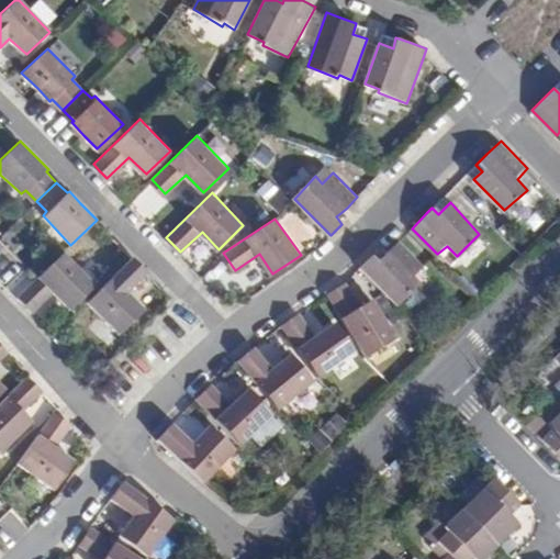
[(367,260),(360,267),(399,304),(418,283),(413,277),(424,265),(400,241),(389,250),(377,261),(371,256),(367,260)]
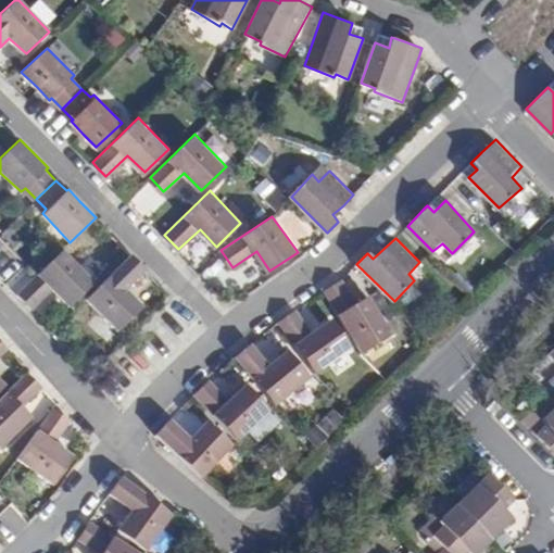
[(64,248),(19,292),(29,303),(34,309),(54,288),(71,306),(97,281),(64,248)]
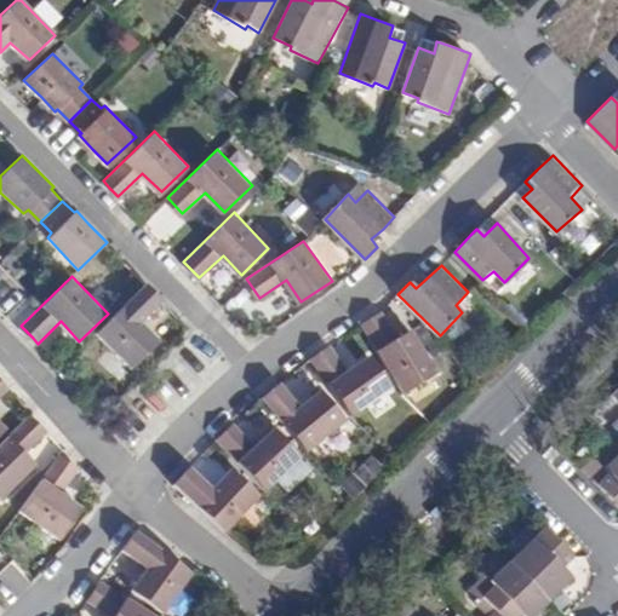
[(158,293),(148,282),(97,333),(135,370),(162,343),(144,322),(165,300),(158,293)]
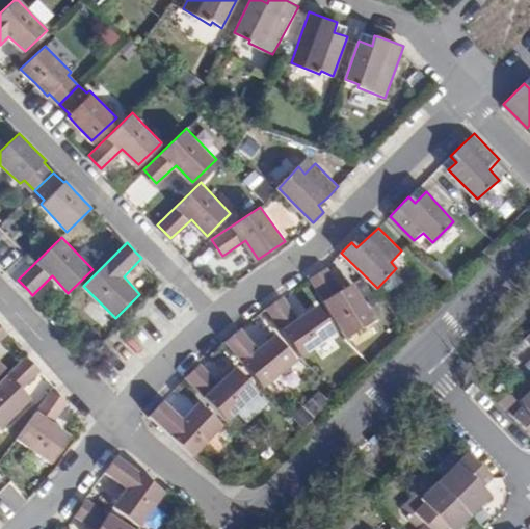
[(343,291),(327,266),(322,269),(311,276),(347,336),(348,338),(376,320),(354,285),(343,291)]
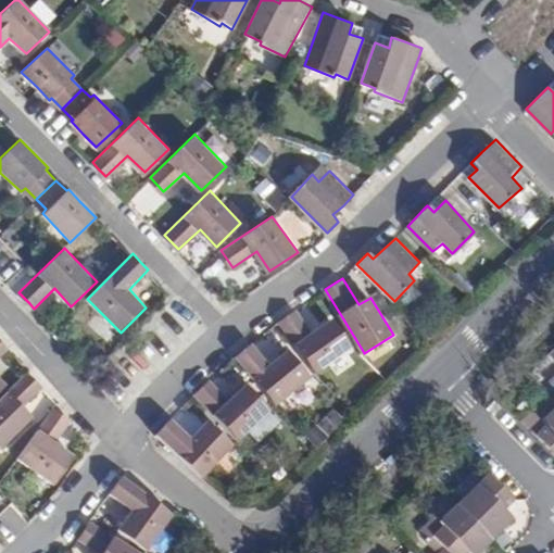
[(315,332),(298,308),(290,313),(279,321),(316,372),(353,346),(335,318),(315,332)]
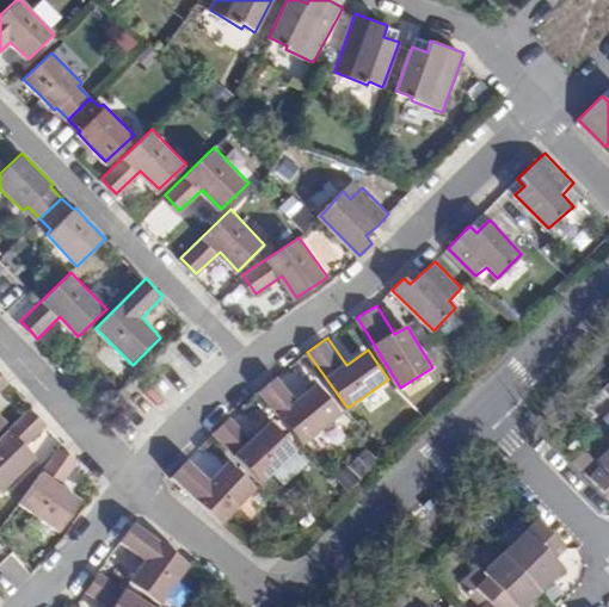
[(0,370),(0,427),(7,422),(0,415),(0,392),(11,382),(10,381),(4,375),(0,370)]
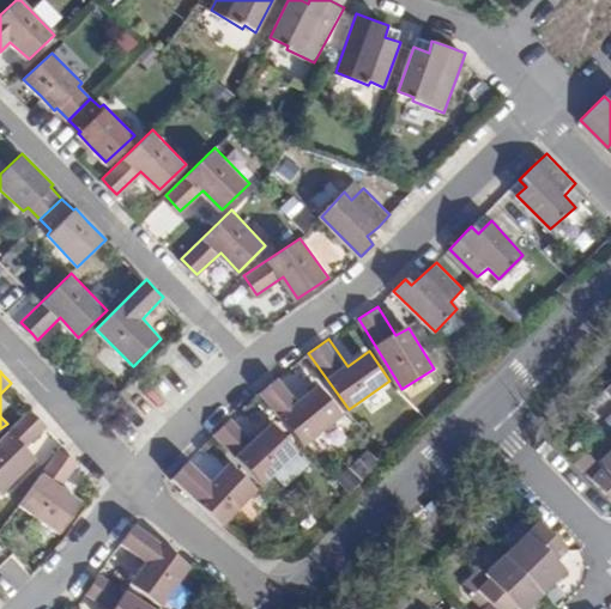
[(270,384),(260,391),(304,445),(340,415),(318,384),(297,399),(278,377),(270,384)]
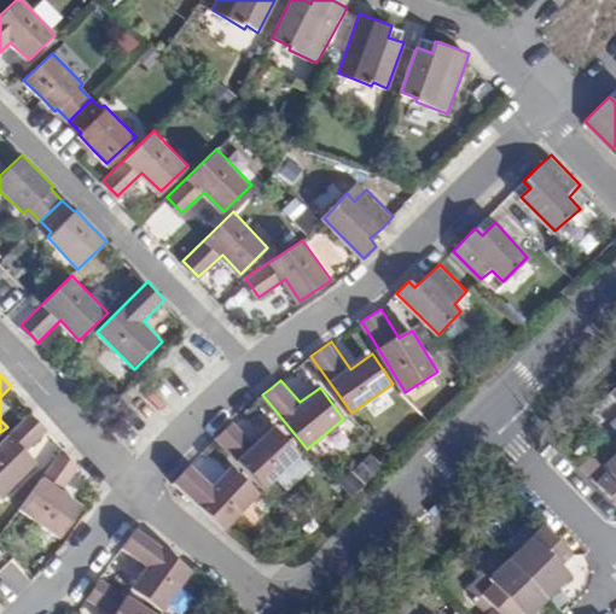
[(32,411),(0,442),(0,490),(4,495),(36,461),(25,449),(48,428),(39,419),(32,411)]
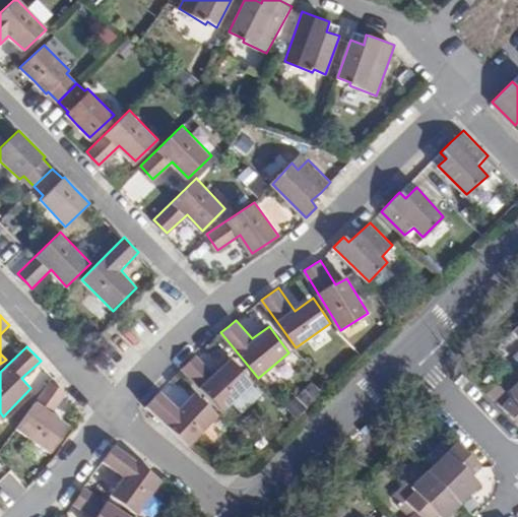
[(183,367),(222,410),(254,383),(234,359),(215,374),(197,354),(191,360),(183,367)]
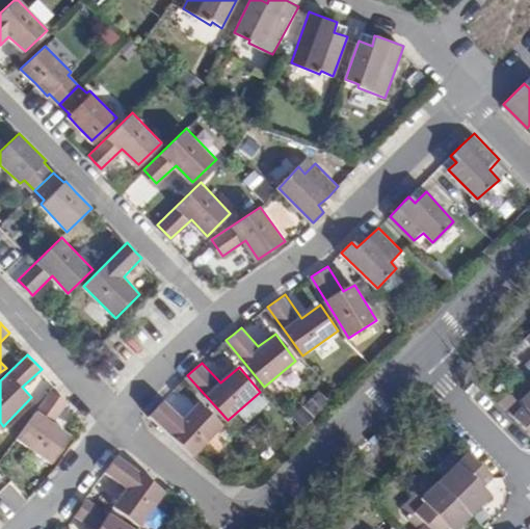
[(529,376),(528,375),(511,391),(520,399),(529,389),(529,376)]
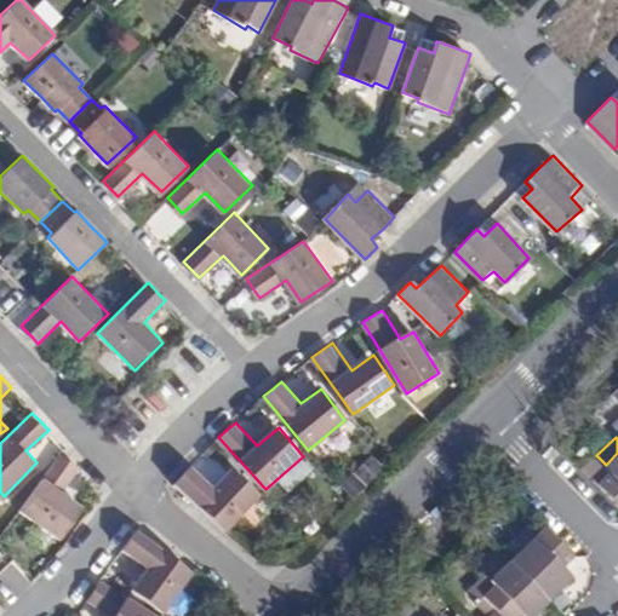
[(62,453),(21,508),(59,537),(81,508),(61,490),(80,465),(70,459),(62,453)]
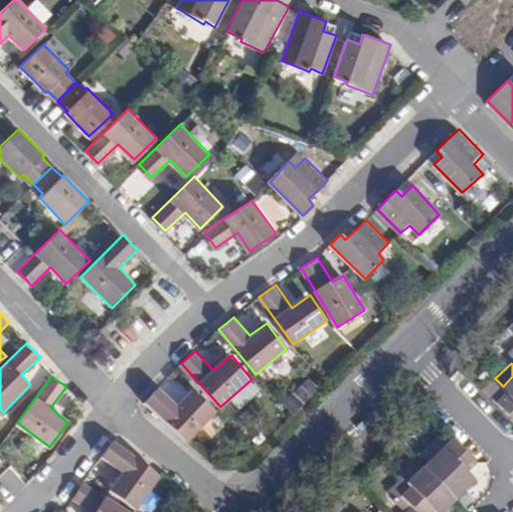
[(484,387),(512,416),(512,376),(503,386),(495,378),(484,387)]
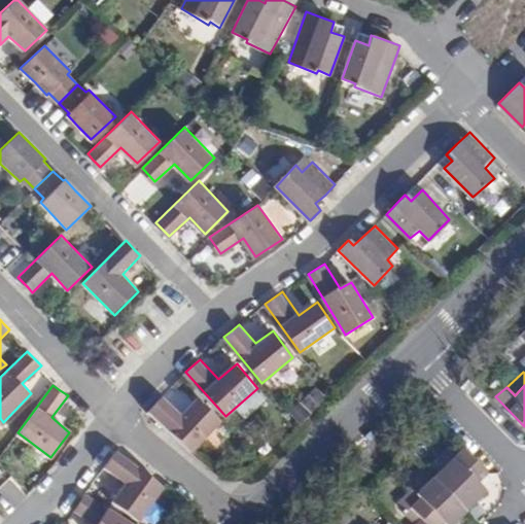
[(148,411),(193,451),(220,422),(198,400),(182,416),(162,396),(148,411)]
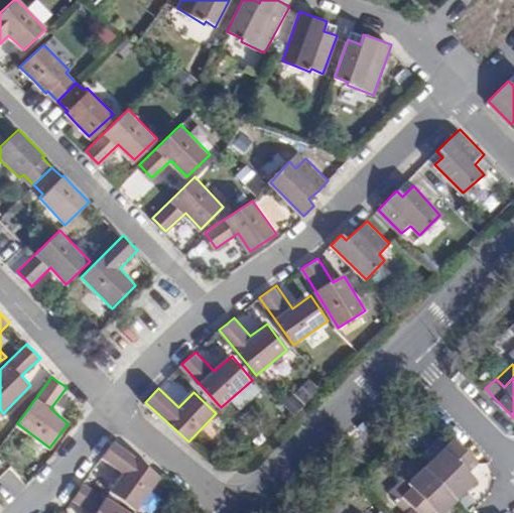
[(425,466),(458,498),(466,490),(477,479),(469,470),(478,460),(455,436),(425,466)]
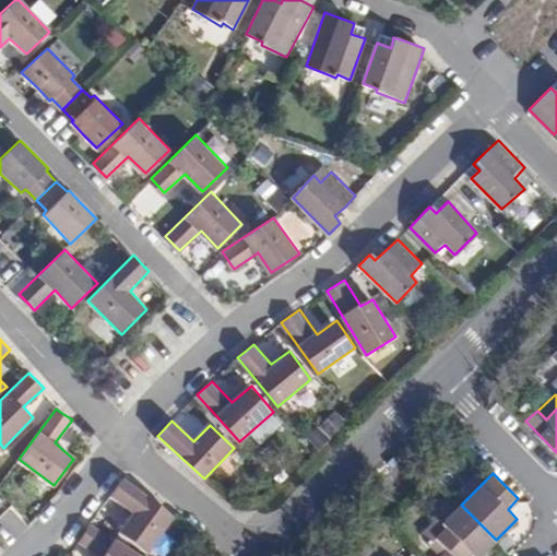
[(117,486),(110,495),(134,512),(121,531),(149,552),(174,515),(122,477),(117,486)]
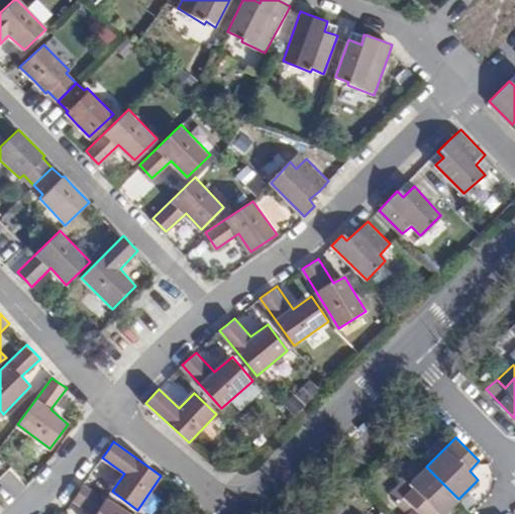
[(403,495),(421,513),(432,513),(436,510),(439,513),(442,513),(449,508),(458,499),(426,467),(409,483),(412,487),(403,495)]
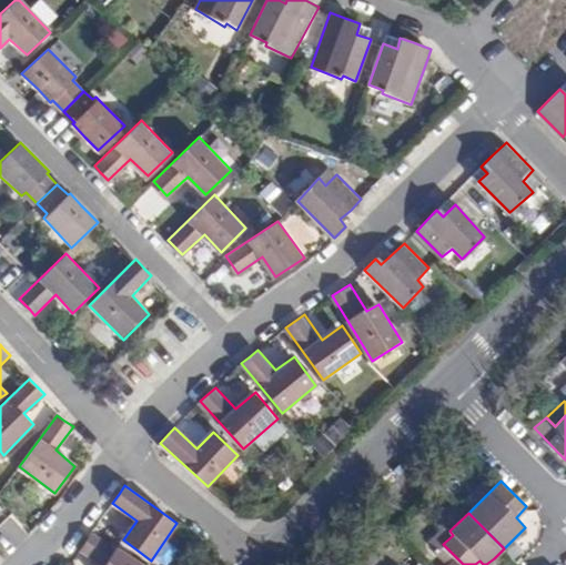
[(87,540),(81,550),(102,564),(144,564),(92,532),(87,540)]
